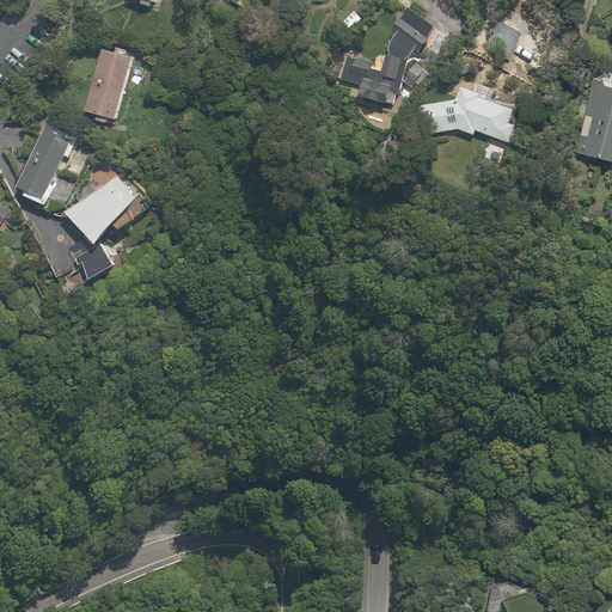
[(357,4),(342,23),(352,31),(367,12),(357,4)]
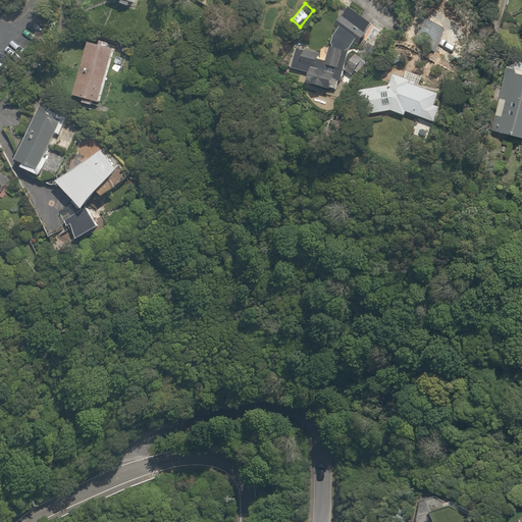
[(370,23),(349,7),(338,22),(342,24),(333,38),(333,45),(329,45),(326,60),(319,59),(320,54),(297,50),(291,71),(309,73),(308,82),(310,82),(309,85),(335,91),(344,71),(352,76),(359,62),(350,56),(354,44),(357,46),(362,38),(361,37),(370,23)]
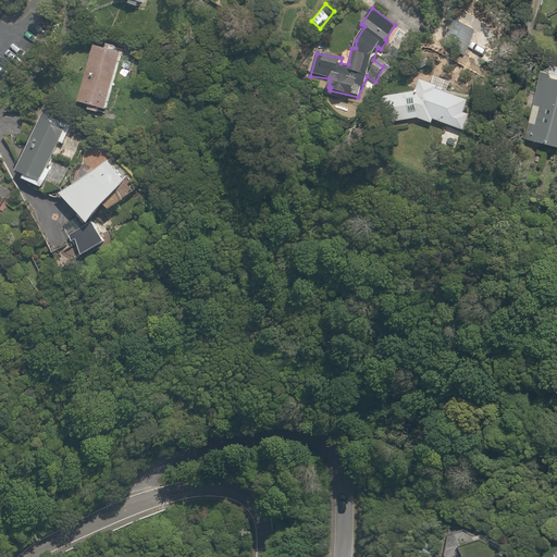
[(104,42),(103,47),(94,45),(78,100),(88,103),(87,109),(97,112),(98,106),(106,108),(122,52),(115,50),(116,46),(104,42)]
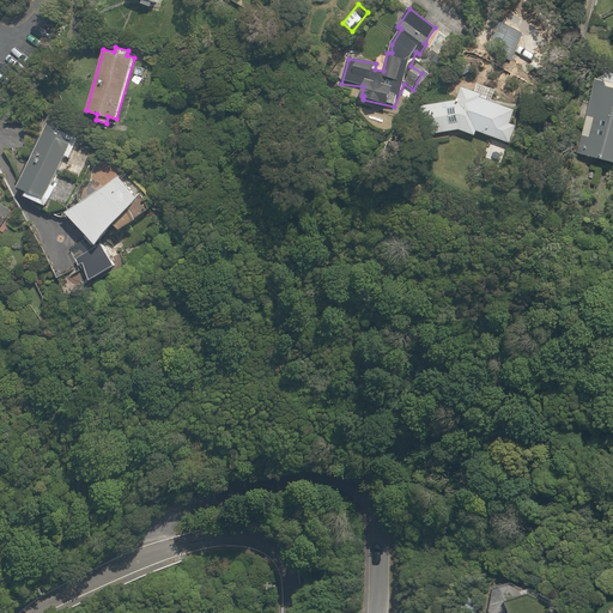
[(608,80),(595,78),(577,153),(612,162),(612,72),(611,72),(608,80)]
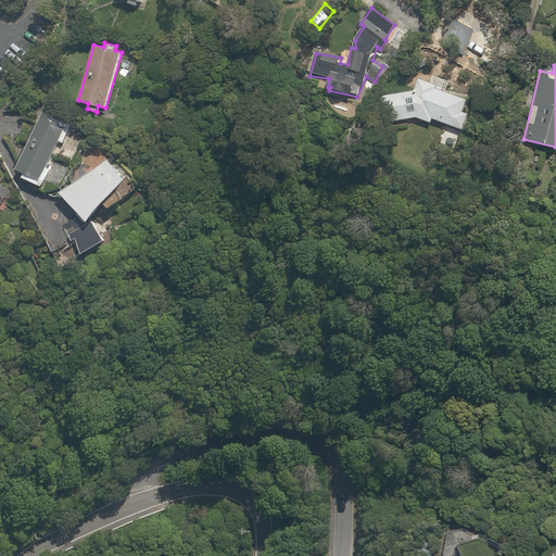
[(413,91),(380,95),(384,122),(417,117),(430,123),(432,117),(463,130),(469,114),(462,111),(466,100),(445,91),(450,80),(431,73),(428,81),(418,78),(413,91)]
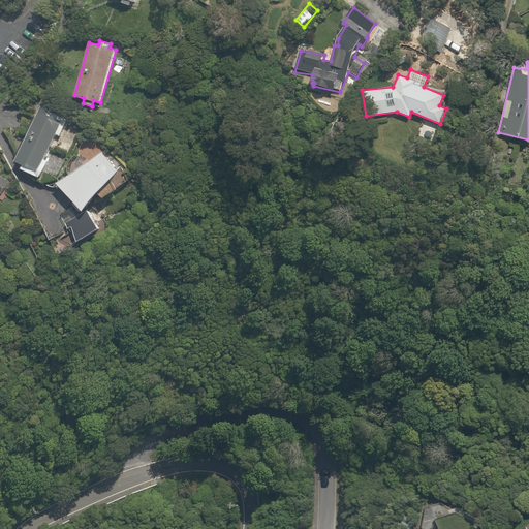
[(17,153),(20,154),(17,162),(23,165),(21,170),(40,179),(49,160),(44,158),(56,134),(60,136),(70,114),(42,101),(27,133),(29,134),(25,143),(22,142),(17,153)]
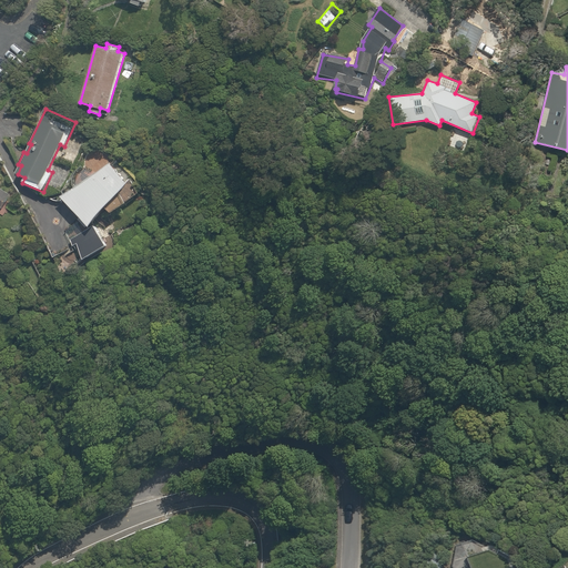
[(139,193),(127,183),(111,164),(59,198),(85,224),(69,237),(74,247),(77,246),(84,260),(105,247),(92,224),(104,210),(111,213),(139,193)]
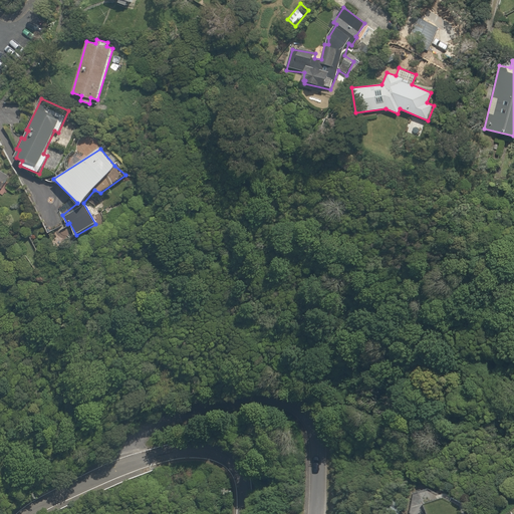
[(0,189),(8,178),(0,171),(0,189)]
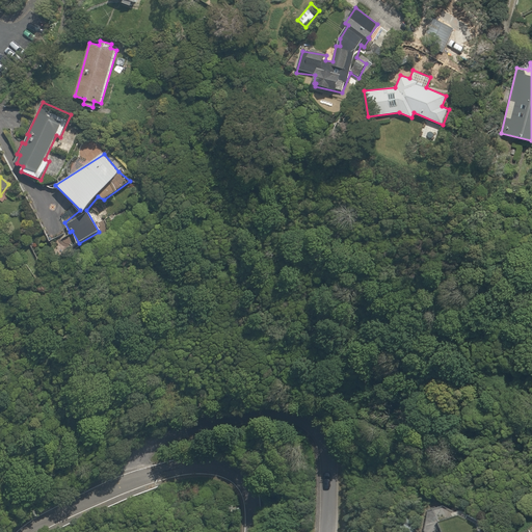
[(440,531),(482,531),(482,529),(458,515),(440,523),(437,523),(440,531)]
